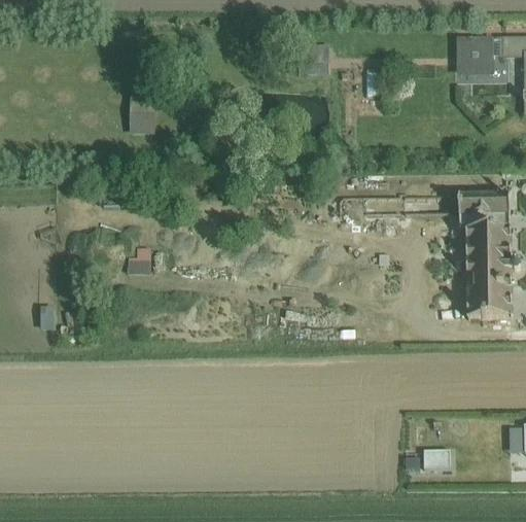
[(525,36),(456,37),(456,74),(494,74),(494,57),(523,56),(523,113),(525,113),(525,36)]
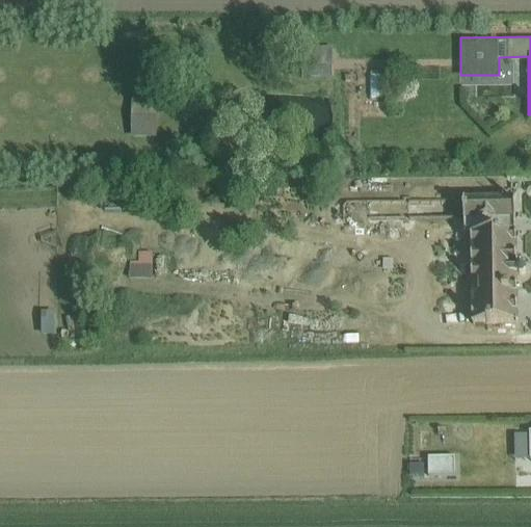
[(332,44),(301,44),(301,75),(333,75),(332,44)]
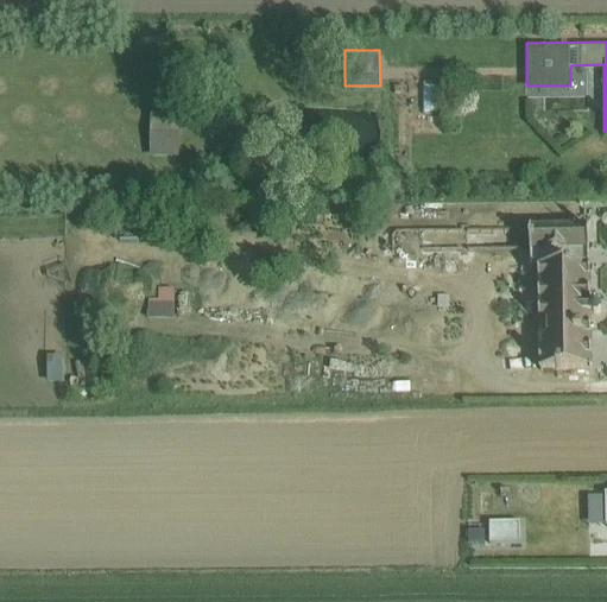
[(438,76),(419,76),(419,108),(438,108),(438,76)]
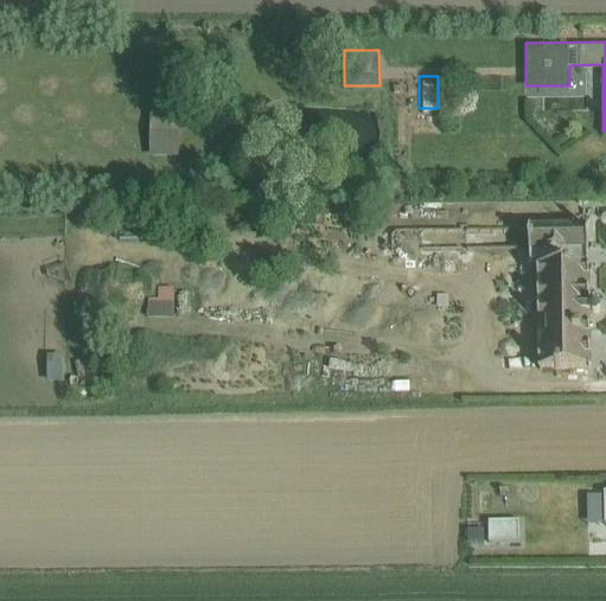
[(150,108),(148,153),(178,153),(178,108),(150,108)]
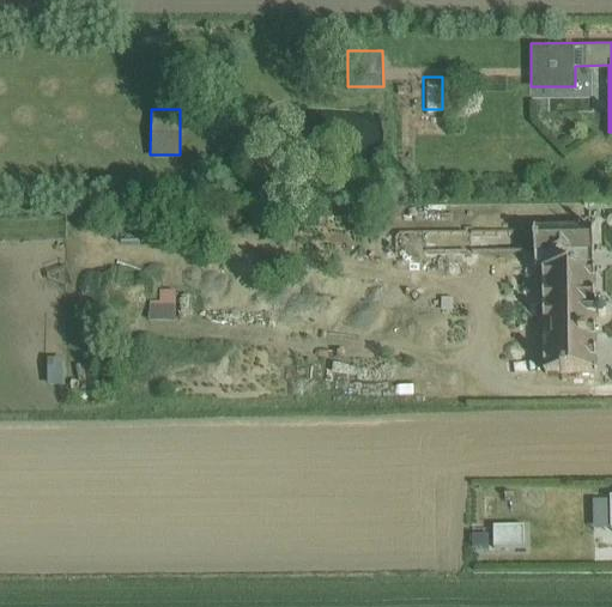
[(592,226),(533,226),(534,268),(541,268),(543,370),(595,369),(594,314),(597,314),(598,315),(599,315),(600,315),(601,315),(603,315),(605,314),(605,313),(606,311),(606,310),(606,309),(605,307),(604,305),(603,304),(601,304),(600,304),(598,304),(597,307),(594,307),(594,228),(595,226),(594,224),(592,226)]
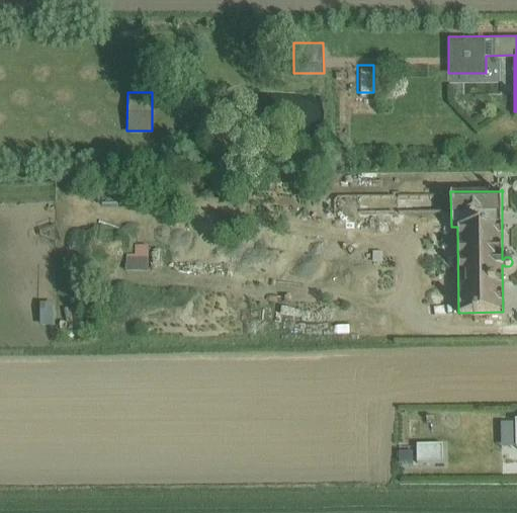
[(126,237),(125,260),(147,262),(149,238),(126,237)]
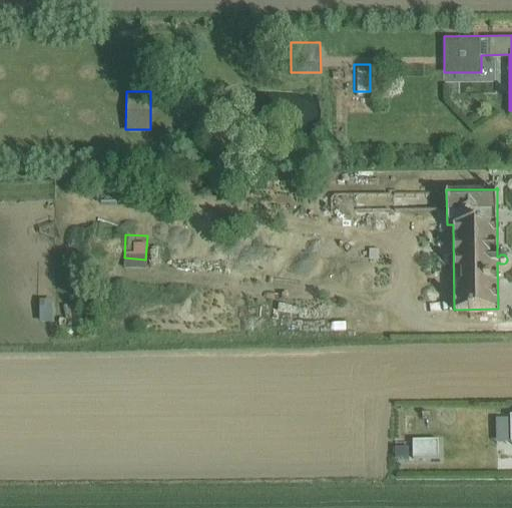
[(52,295),(39,295),(39,317),(52,317),(52,295)]
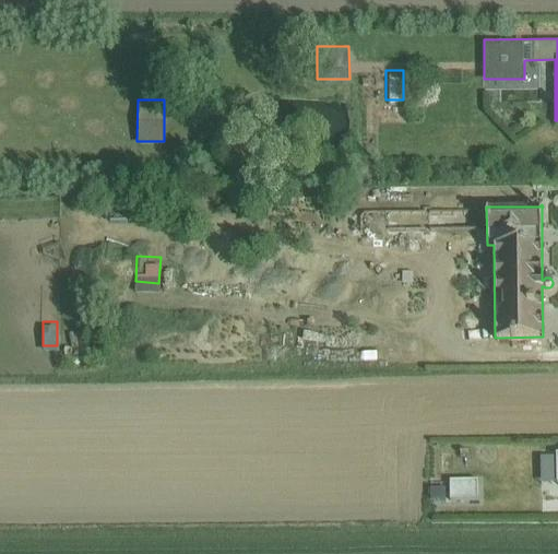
[(541,447),(541,473),(554,473),(554,447),(541,447)]
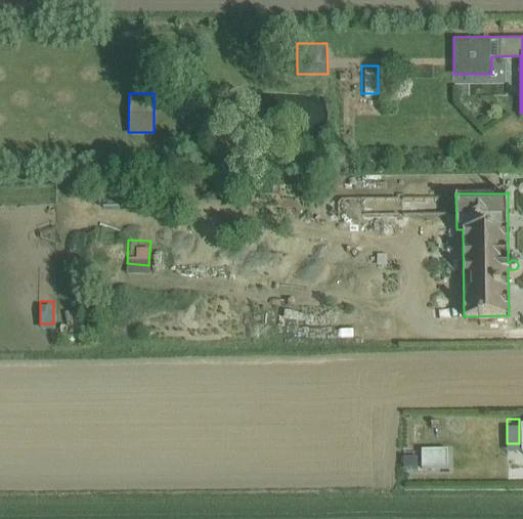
[(447,446),(421,446),(421,449),(421,465),(447,465),(447,446)]
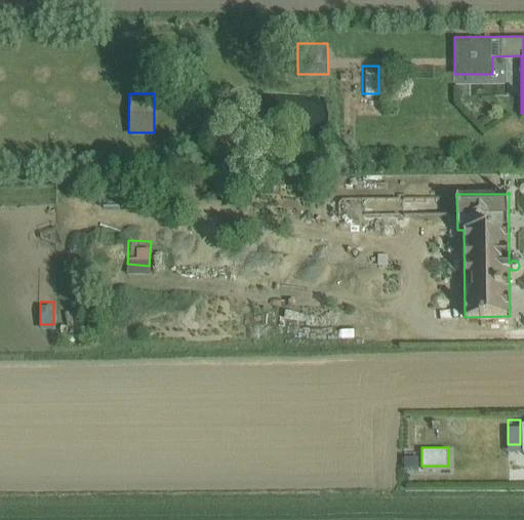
[(404,448),(403,464),(415,464),(416,448),(404,448)]
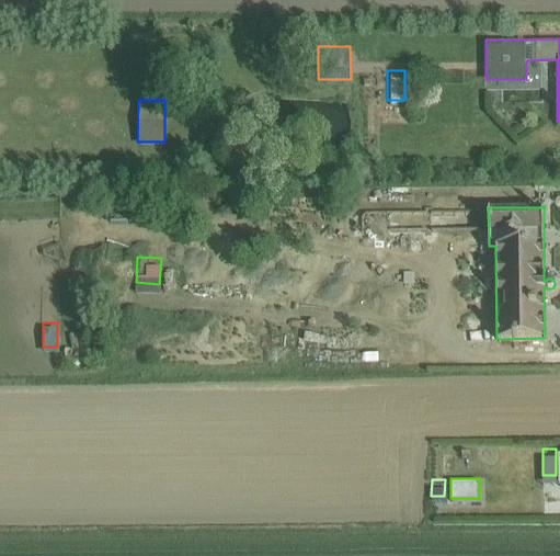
All buildings are outlined.
